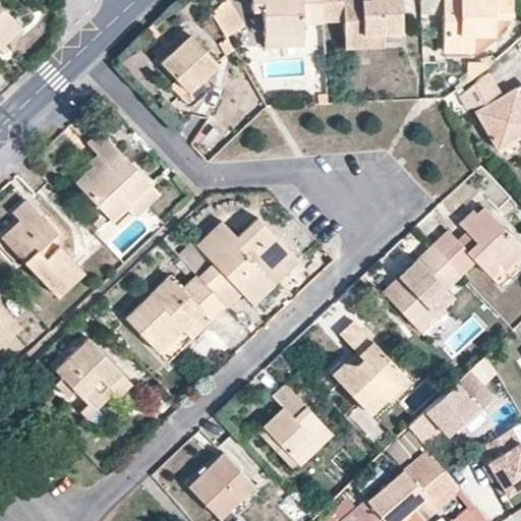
[(321,0),(250,0),(252,12),(263,12),(264,38),(303,36),(302,22),(323,22),(321,0)]
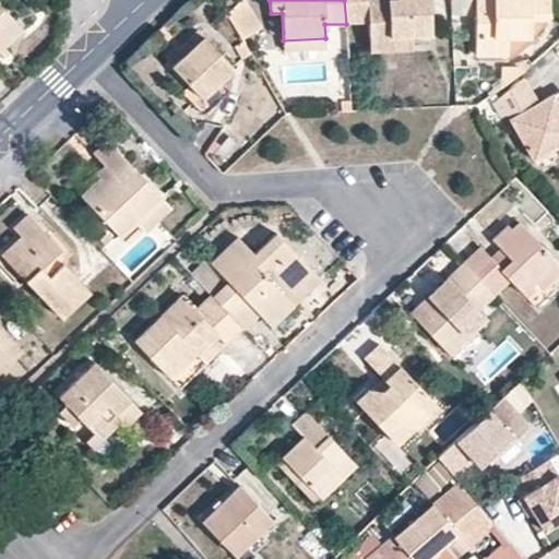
[(428,0),(344,0),(346,24),(368,23),(368,37),(412,35),(430,34),(428,0)]
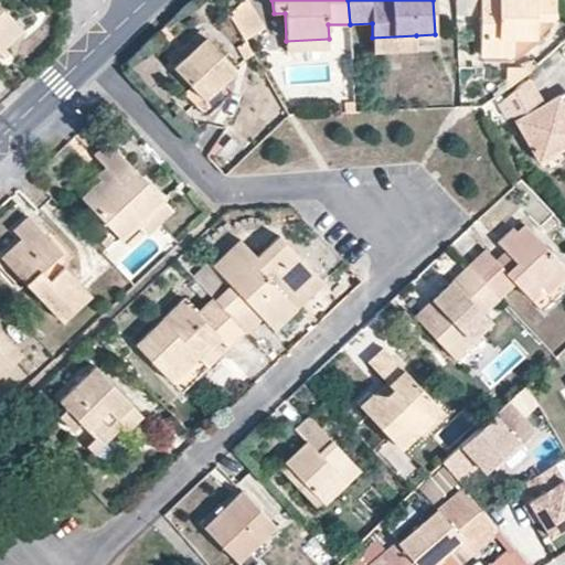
[(480,0),(480,55),(512,54),(513,38),(535,36),(535,19),(554,19),(554,0),(480,0)]
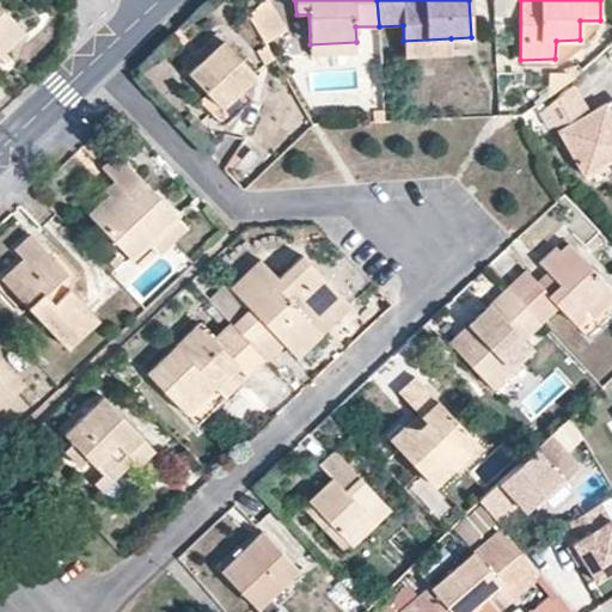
[(287,29),(270,1),(248,14),(264,43),(287,29)]
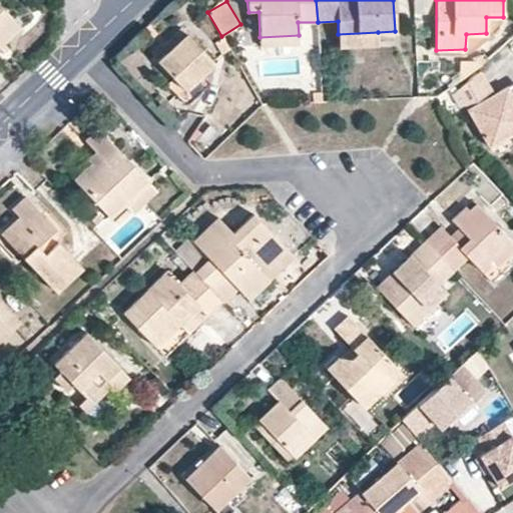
[(0,45),(20,26),(0,4),(0,45)]
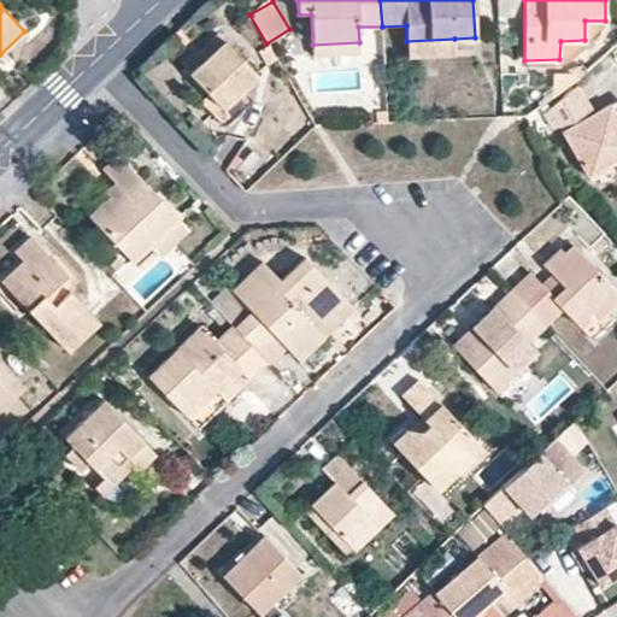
[(258,75),(216,31),(199,47),(206,54),(199,60),(188,71),(219,105),(212,113),(222,123),(228,123),(252,99),(244,89),(258,75)]
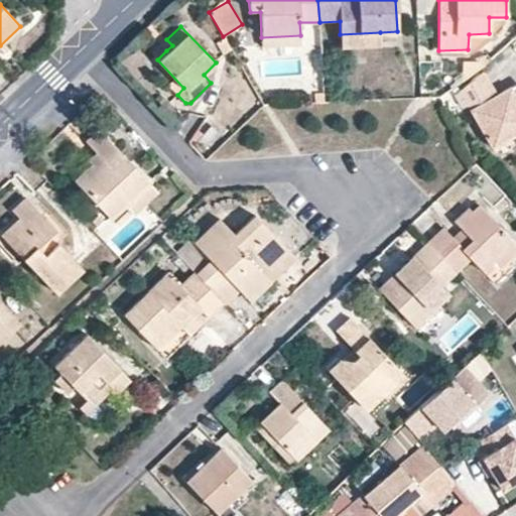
[(380,32),(340,34),(341,46),(381,44),(380,32)]
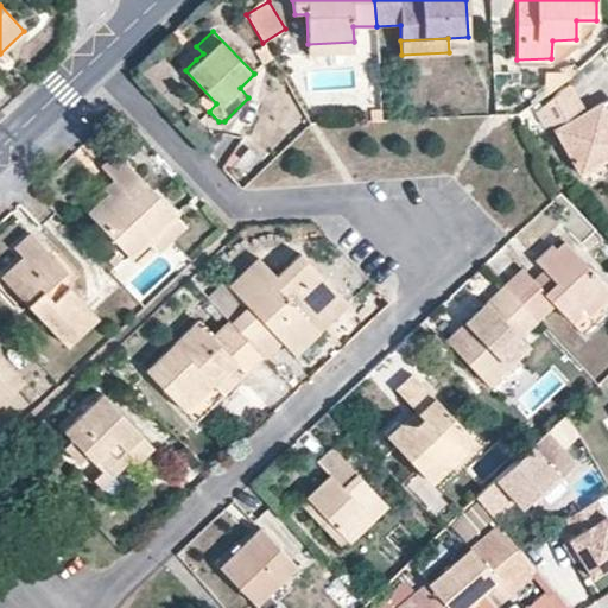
[(354,42),(308,44),(309,56),(355,54),(354,42)]
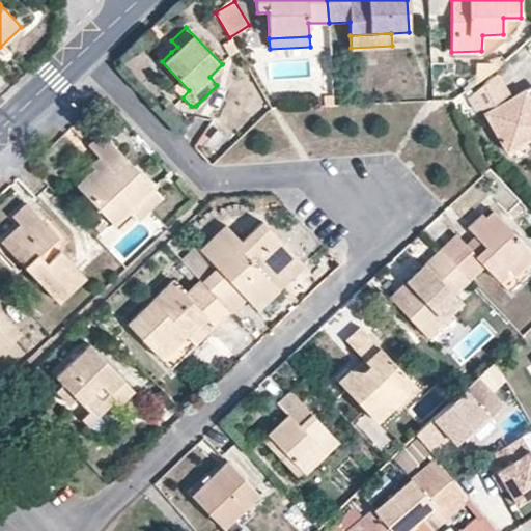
[(238,51),(230,38),(221,44),(228,56),(238,51)]
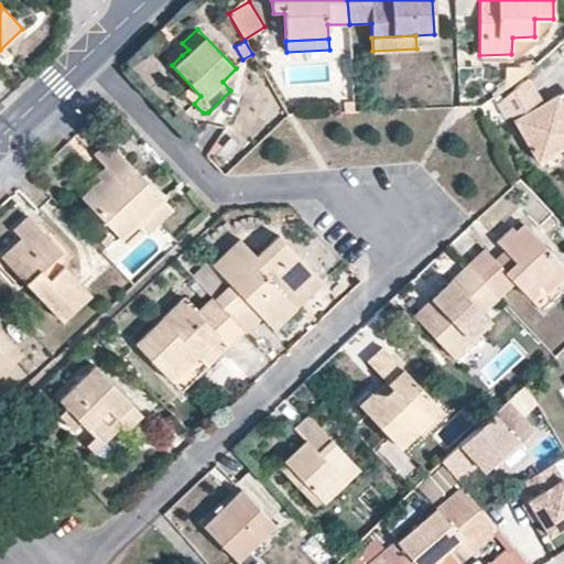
[(188,50),(182,43),(176,49),(182,55),(188,50)]
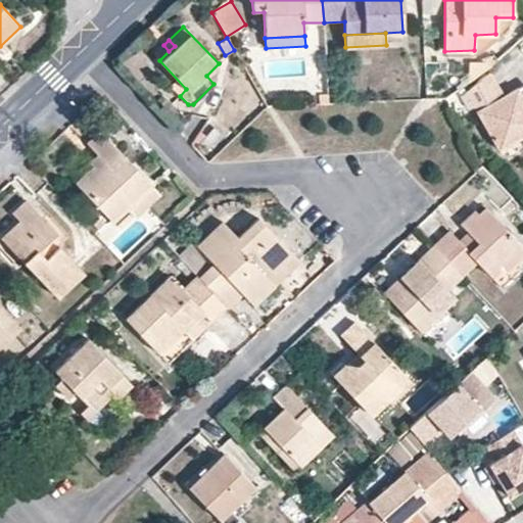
[(487,60),(469,60),(468,81),(468,82),(491,64),(487,60)]
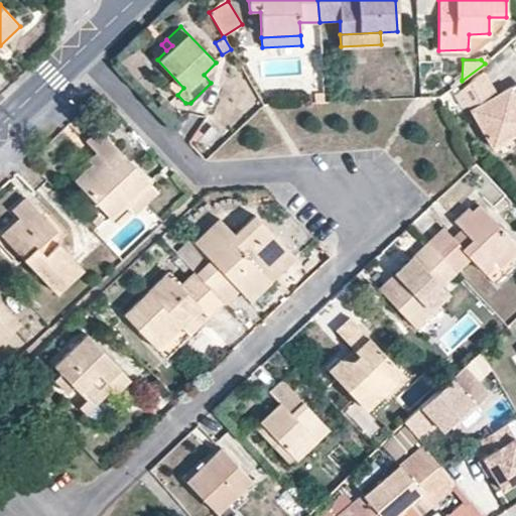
[(492,87),(482,69),(454,91),(461,105),(492,87)]
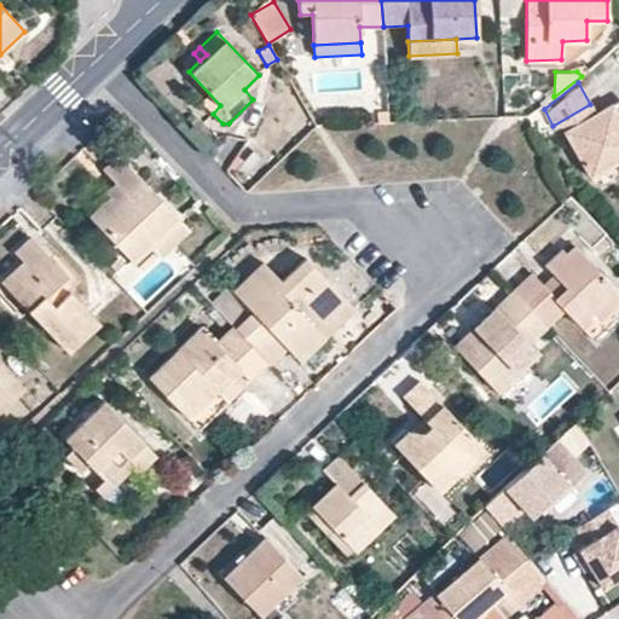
[(609,102),(562,128),(586,173),(614,158),(618,155),(618,113),(617,114),(609,102)]
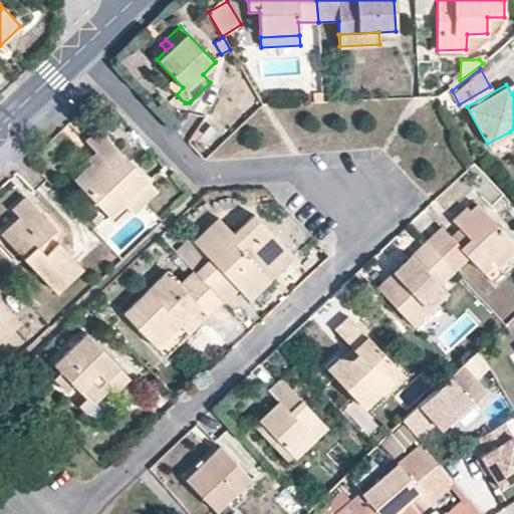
[(322,91),(312,91),(313,102),(322,101),(322,91)]
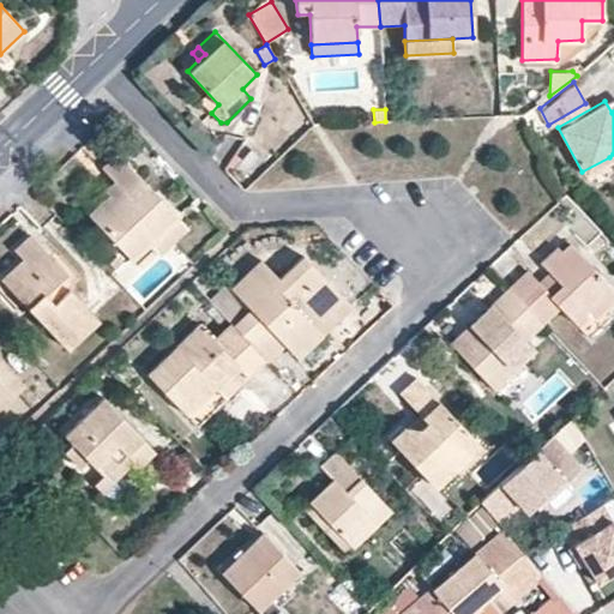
[(178,216),(116,152),(101,167),(114,181),(104,190),(108,194),(88,214),(131,259),(148,245),(178,216)]
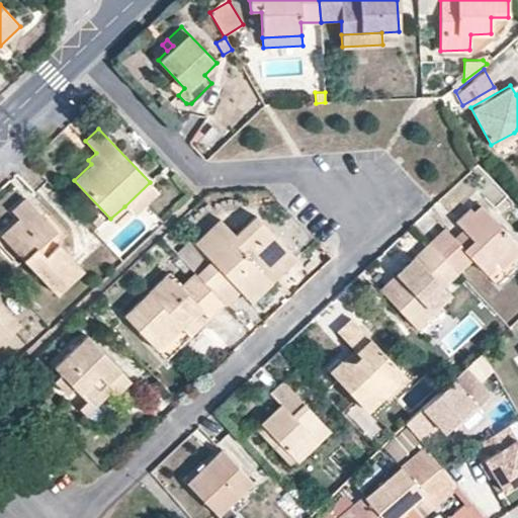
[(207,136),(197,130),(190,140),(200,147),(207,136)]
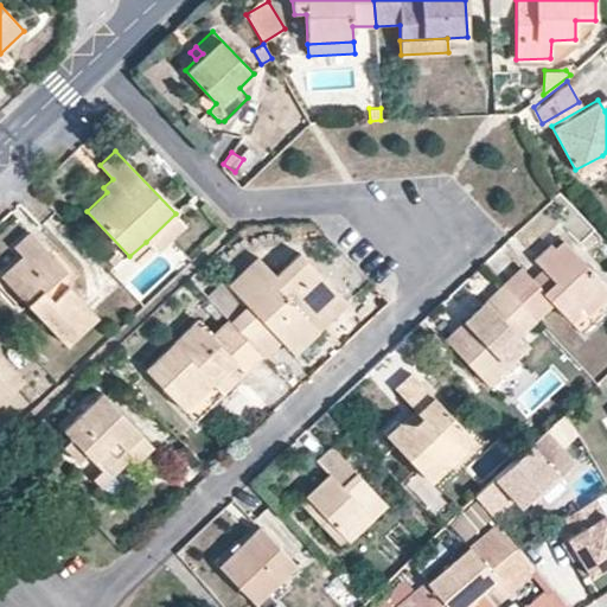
[(186,225),(176,213),(146,242),(157,253),(186,225)]
